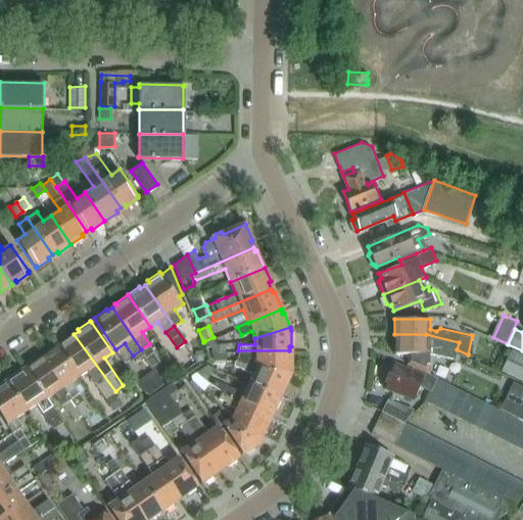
[(87,370),(105,397),(106,397),(112,392),(115,391),(74,334),(70,337),(68,335),(57,343),(79,375),(87,370)]
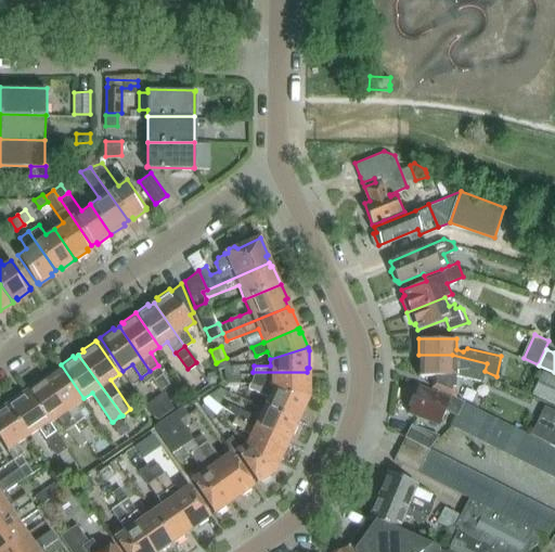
[(418,374),(431,375),(431,386),(449,393),(456,396),(456,374),(483,380),(485,371),(487,363),(452,355),(418,355),(418,374)]
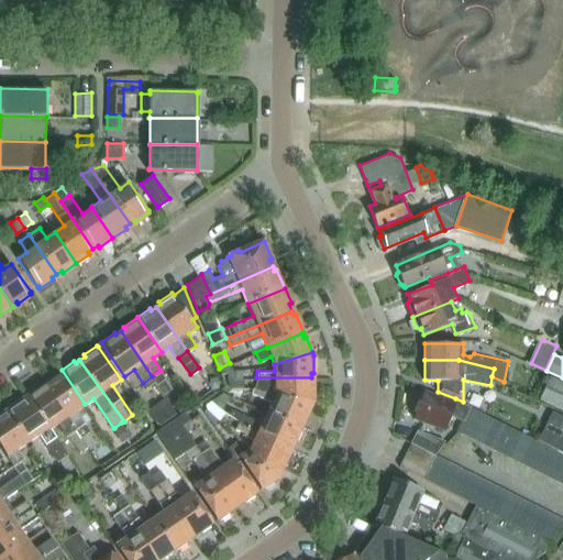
[(230,363),(220,368),(222,374),(229,373),(233,372),(230,363)]
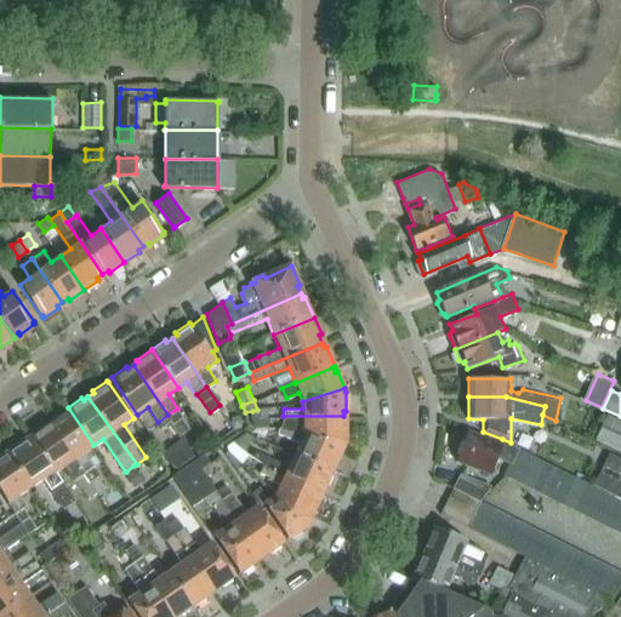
[(85,473),(95,467),(84,452),(93,445),(68,407),(53,417),(55,420),(50,423),(85,473)]
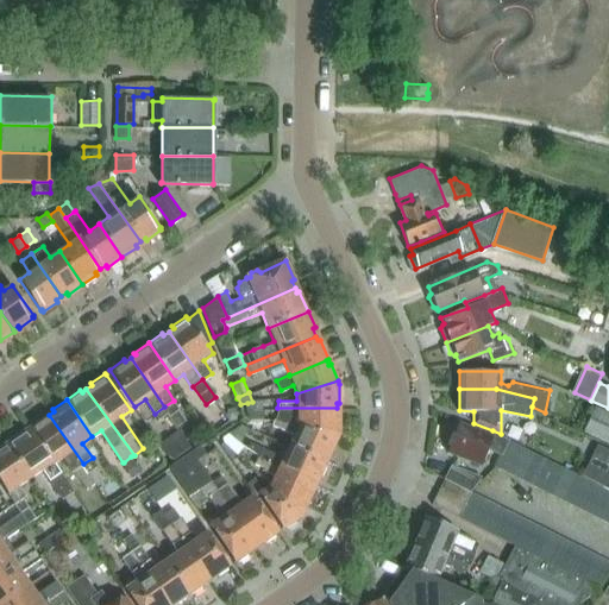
[(164,407),(169,415),(176,426),(184,420),(179,409),(180,408),(174,401),(164,407)]
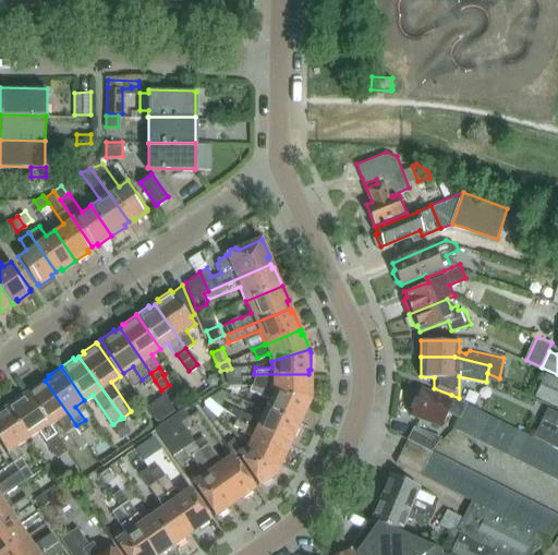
[(540,383),(534,395),(557,405),(557,377),(545,372),(540,383)]
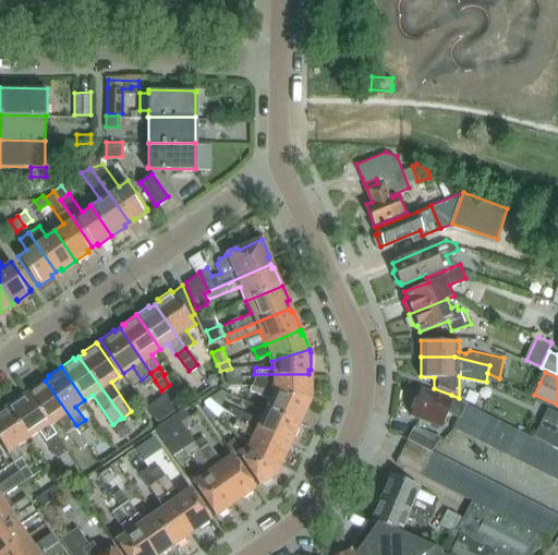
[(209,375),(207,381),(210,385),(217,384),(218,378),(215,374),(209,375)]
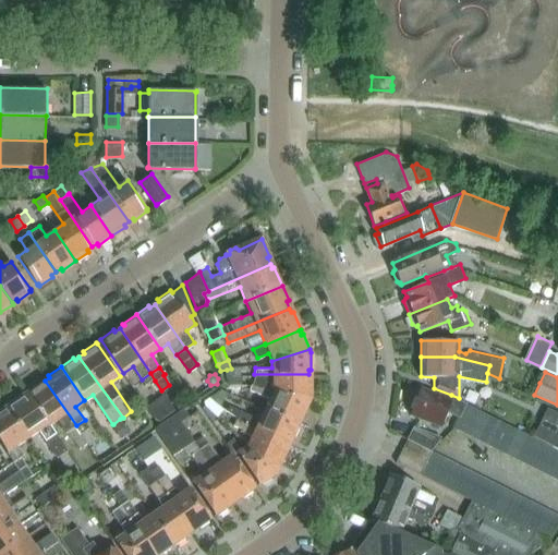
[(254,376),(252,383),(273,388),(308,403),(311,398),(311,381),(308,381),(308,374),(254,374),(254,376)]
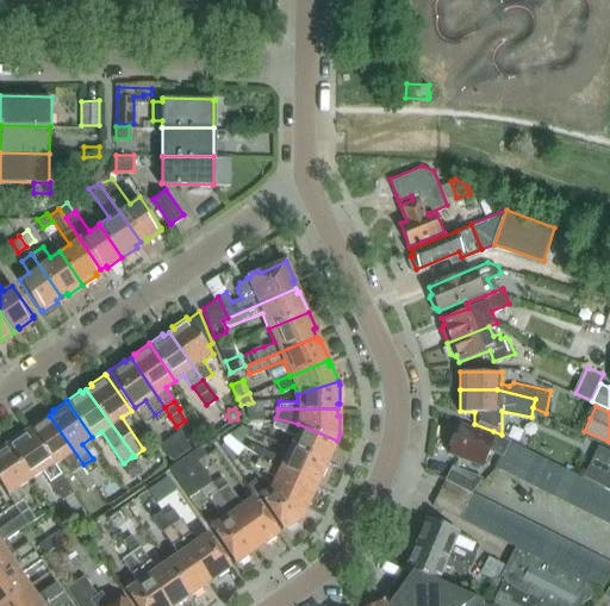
[(263,410),(248,410),(249,420),(265,419),(265,410),(263,410)]
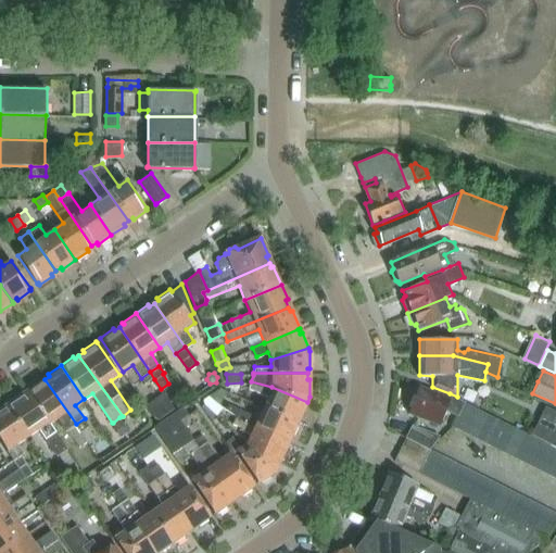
[(26,389),(27,391),(50,423),(58,417),(66,430),(75,425),(76,424),(45,379),(40,382),(39,380),(26,389)]
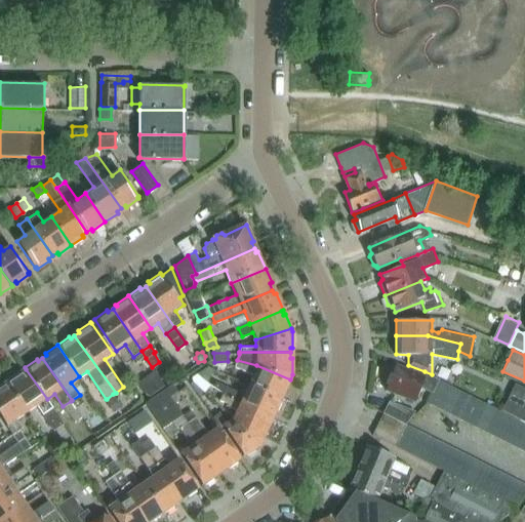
[(253,372),(248,383),(282,397),(288,385),(286,384),(287,380),(289,380),(290,379),(256,365),(237,360),(234,366),(253,372)]
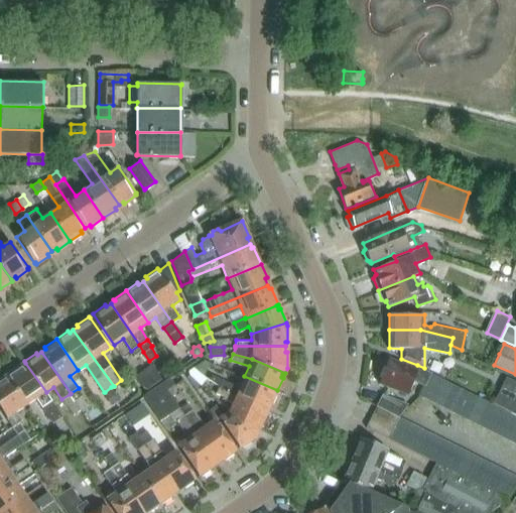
[(211,356),(204,360),(210,362),(219,366),(224,355),(211,356)]
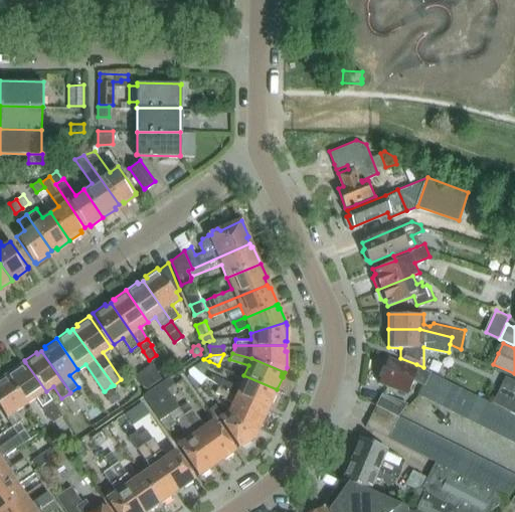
[(426,368),(423,367),(416,364),(414,369),(388,358),(379,380),(407,391),(411,379),(423,383),(430,370),(426,368)]
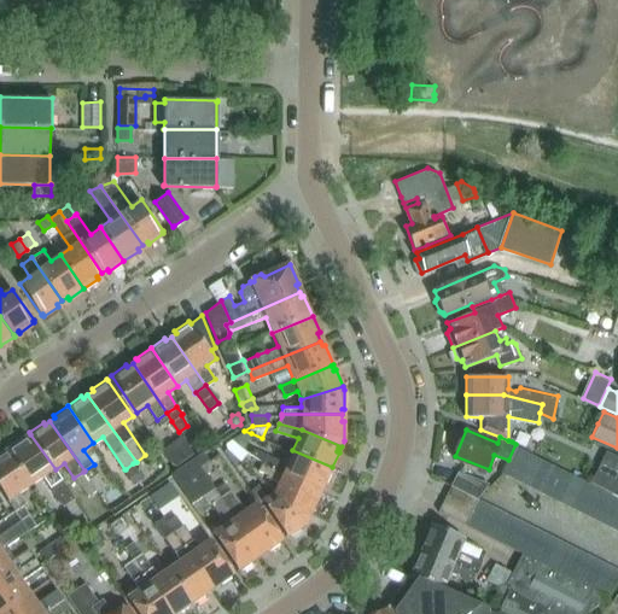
[(75,497),(56,469),(30,434),(24,438),(23,436),(7,446),(33,483),(42,477),(63,506),(64,504),(74,497),(75,497)]
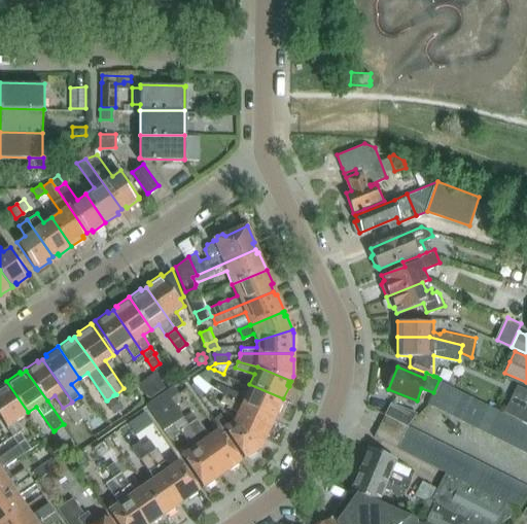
[(147,397),(150,398),(166,388),(155,373),(138,385),(147,397)]
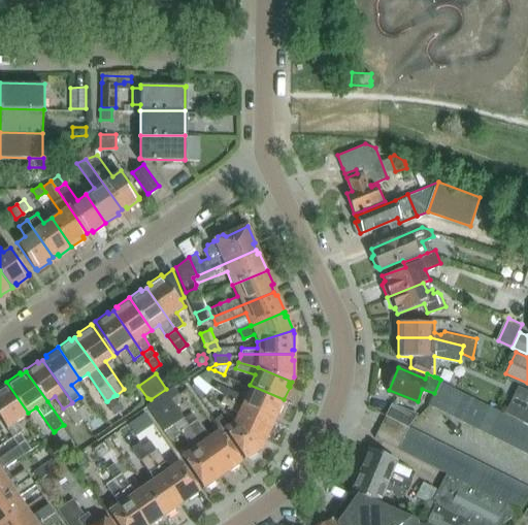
[(198,374),(193,378),(194,382),(206,393),(212,385),(209,383),(198,374)]
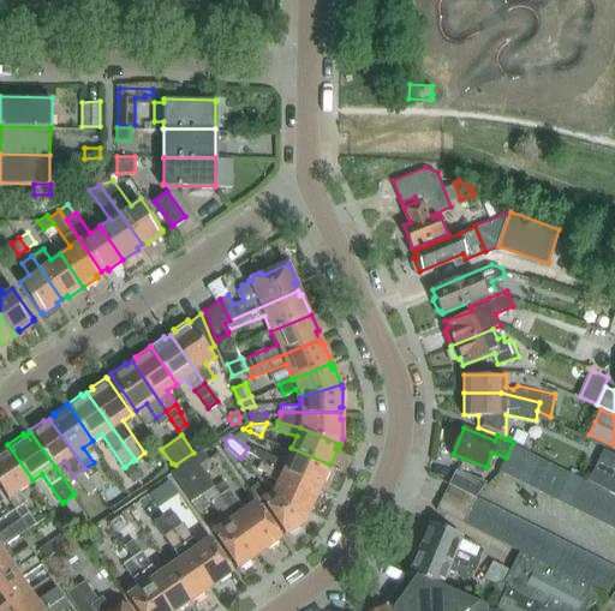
[(513,442),(506,457),(500,469),(511,475),(524,447),(513,442)]
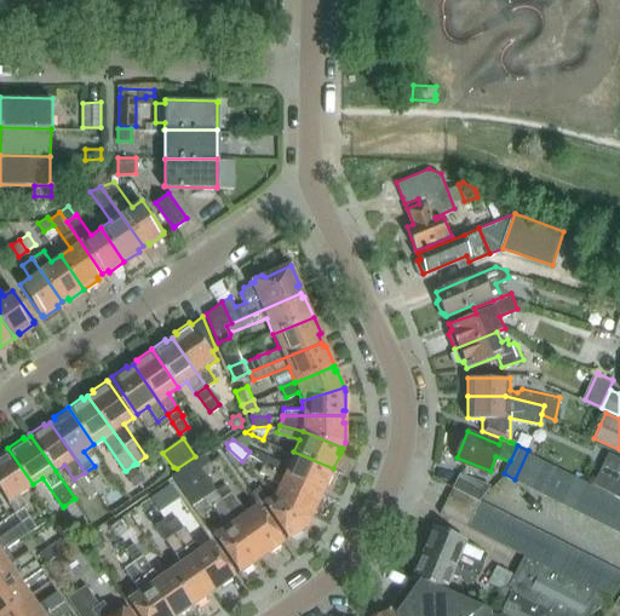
[(264,461),(273,465),(273,466),(321,489),(323,485),(326,487),(333,468),(293,452),(287,464),(254,449),(251,456),(263,461),(264,461)]
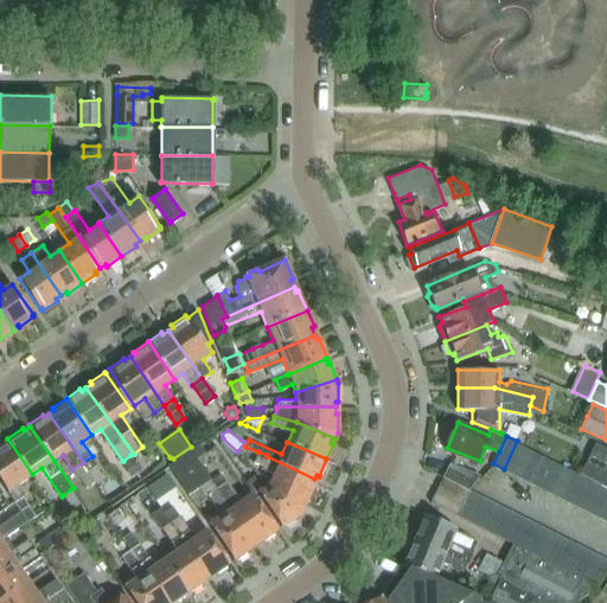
[(0,480),(16,502),(26,494),(19,483),(29,476),(5,441),(0,443),(0,480)]
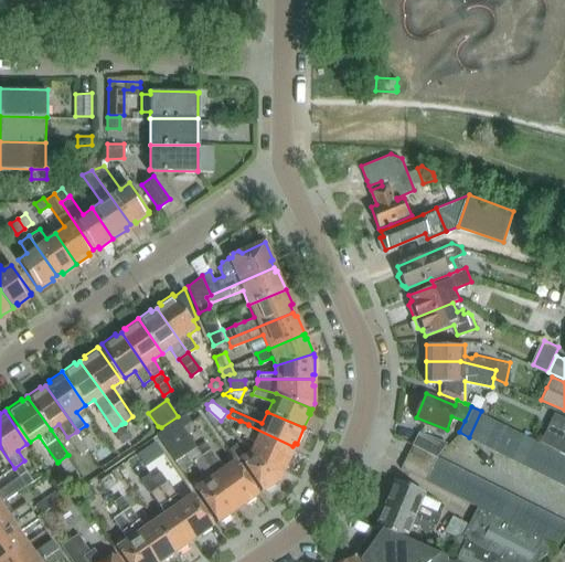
[(481,411),(469,437),(479,442),(491,416),(481,411)]
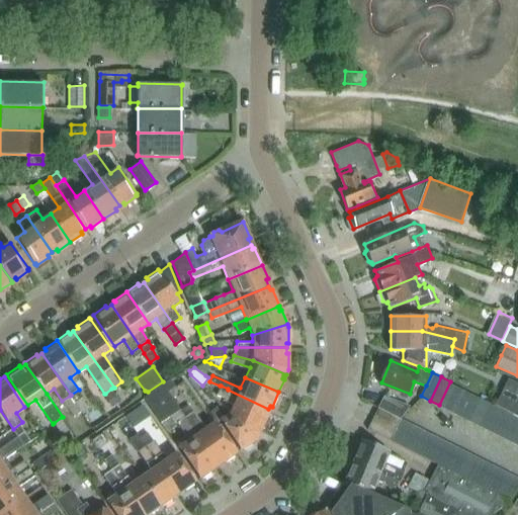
[(187,442),(179,448),(199,479),(213,469),(212,467),(216,464),(218,466),(221,464),(219,462),(185,416),(180,408),(169,391),(176,387),(170,377),(143,397),(161,422),(170,416),(187,442)]
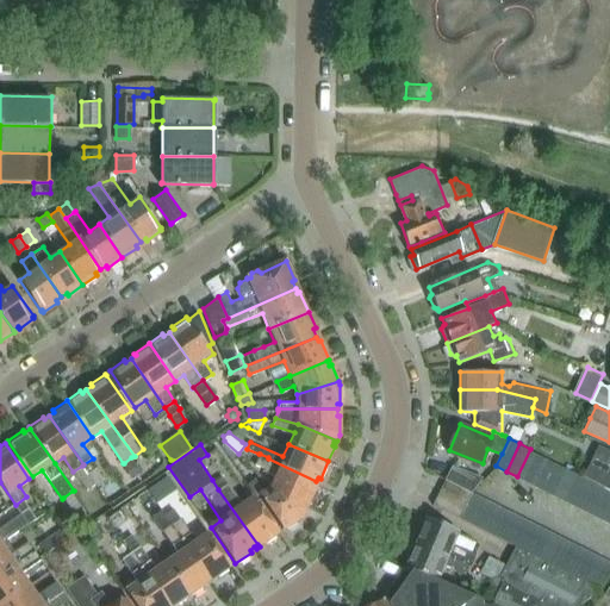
[(605,486),(609,480),(609,449),(598,444),(584,475),(595,480),(605,486)]
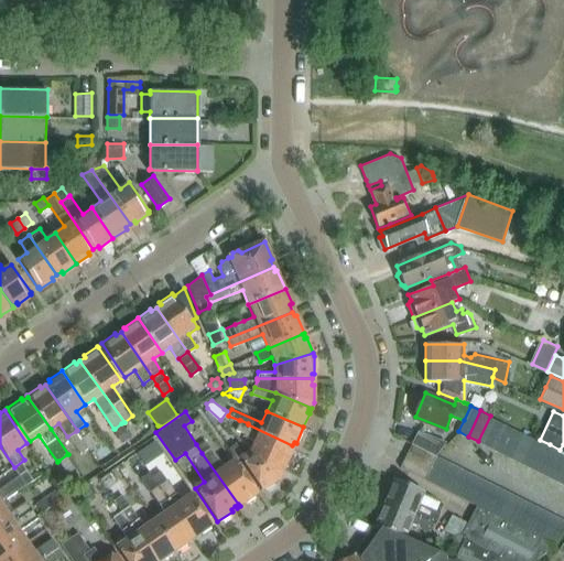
[(490,416),(478,441),(488,445),(500,420),(490,416)]
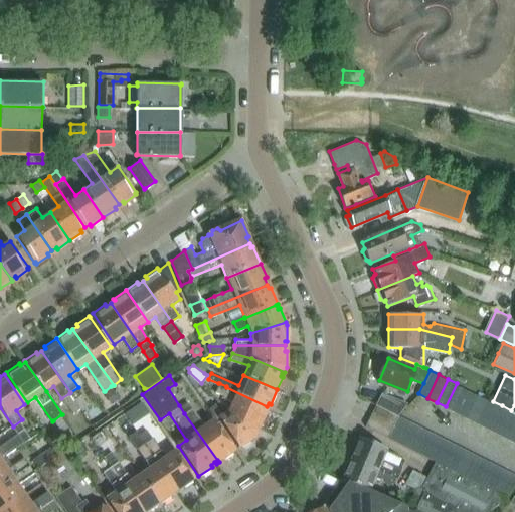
[(228,408),(232,412),(261,425),(267,412),(265,411),(267,406),(226,387),(226,386),(219,383),(218,383),(215,391),(232,400),(228,408)]
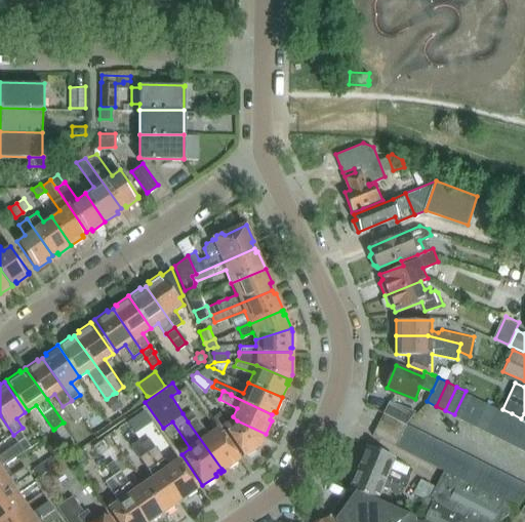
[(466,391),(454,414),(463,419),(475,396),(466,391)]
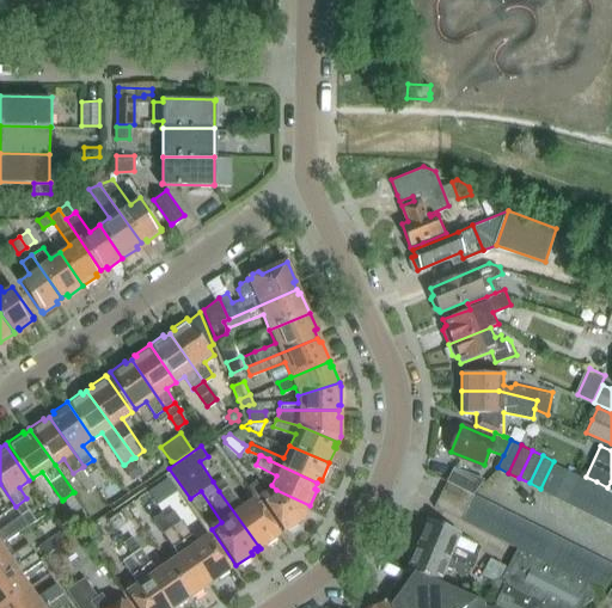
[(132,459),(124,465),(133,476),(140,471),(132,459)]
